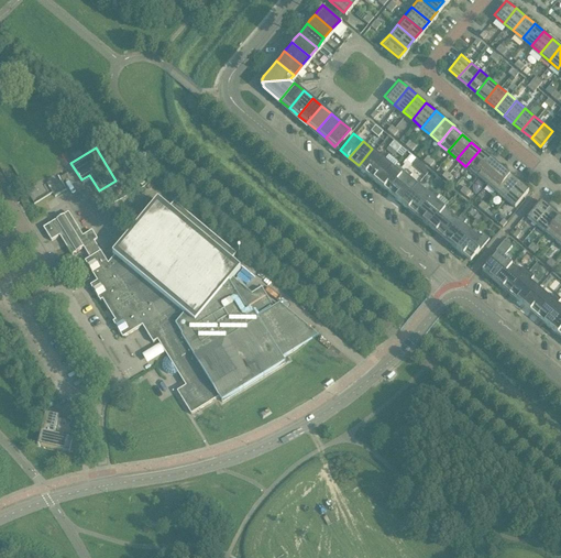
[(367,173),(382,156),(372,149),(359,165),(367,173)]
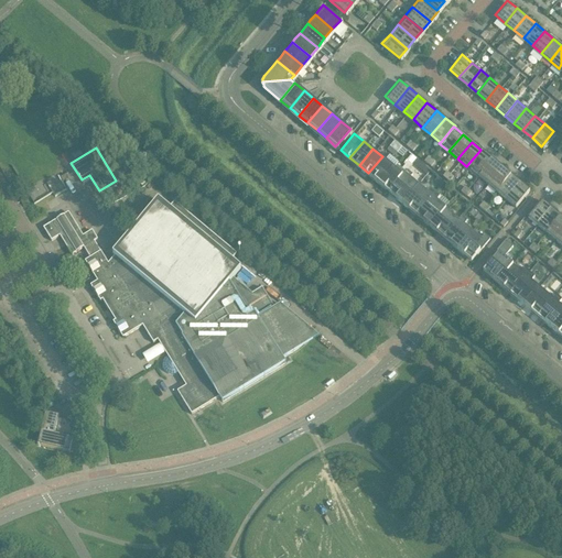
[(489,157),(489,156),(481,150),(466,166),(476,174),(477,173),(489,157)]
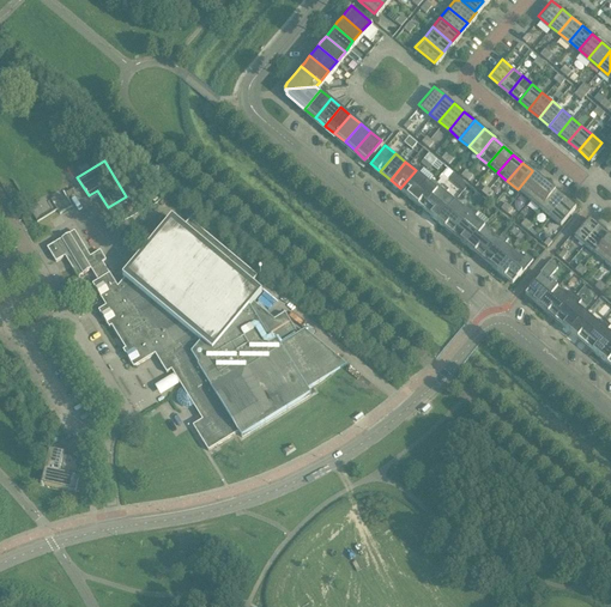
[(528,196),(544,178),(533,169),(532,170),(532,171),(519,188),(528,196)]
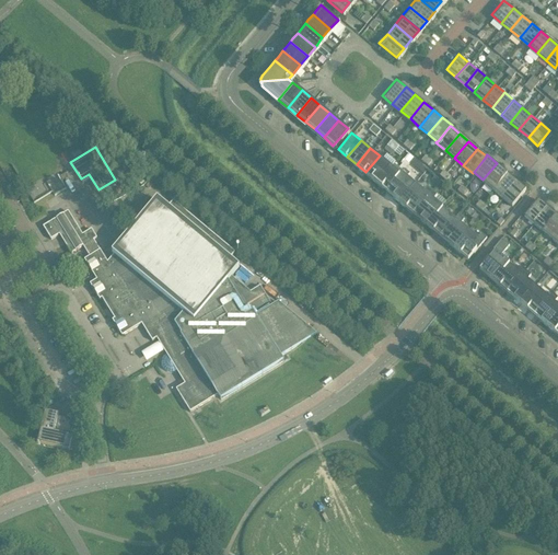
[(374,180),(388,163),(380,155),(365,172),(374,180)]
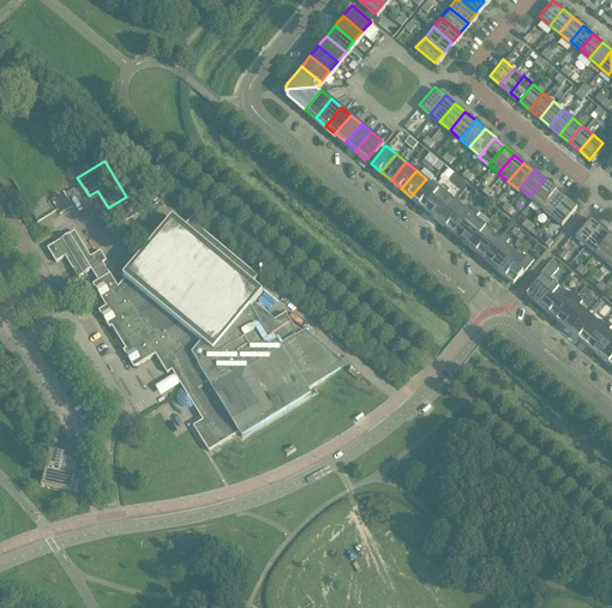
[(420,205),(436,187),(426,179),(411,197),(420,205)]
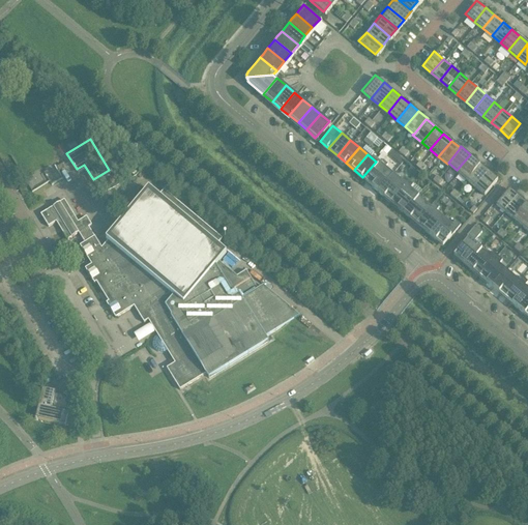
[(465,177),(478,162),(470,154),(457,170),(465,177)]
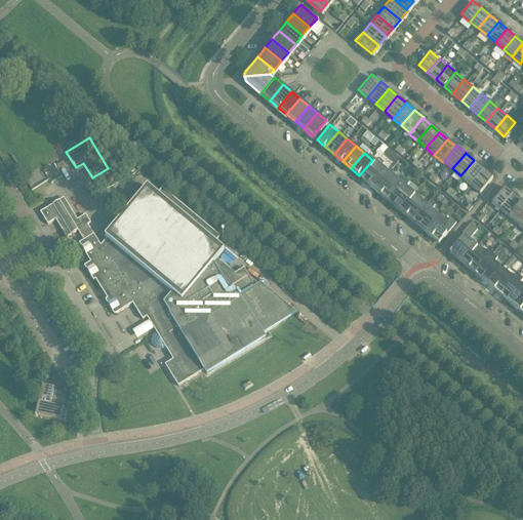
[(372,187),(388,168),(379,162),(383,159),(377,155),(372,160),(359,175),(372,187)]
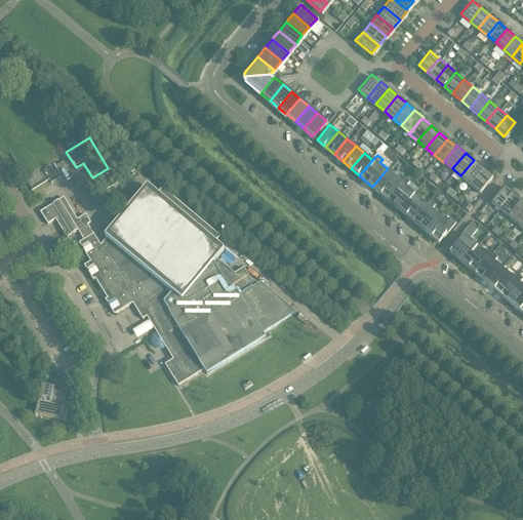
[(470,183),(482,166),(474,160),(460,175),(470,183)]
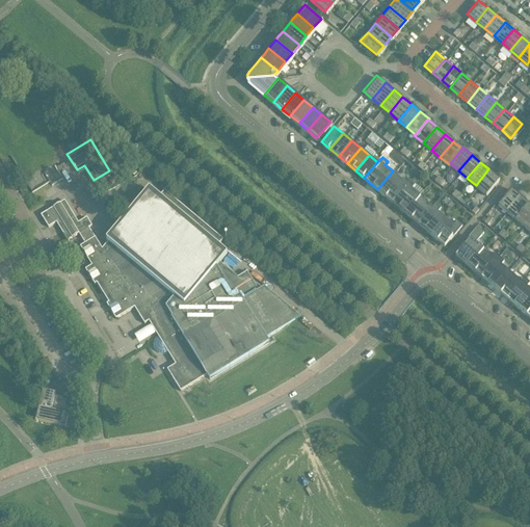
[(484,192),(498,177),(488,168),(476,185),(484,192)]
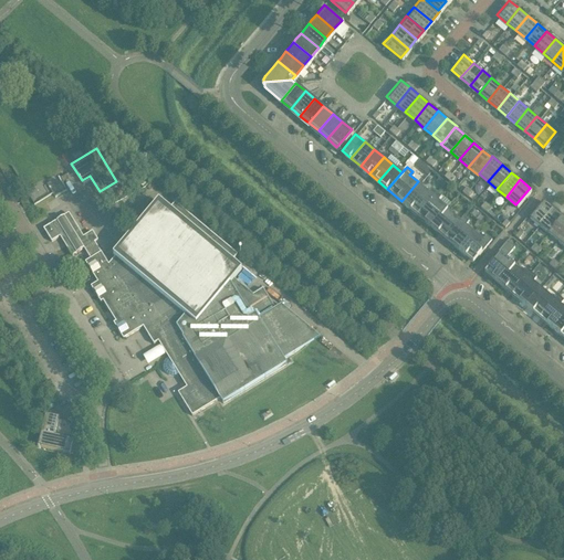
[(416,212),(435,190),(429,186),(427,189),(418,181),(401,201),(416,212)]
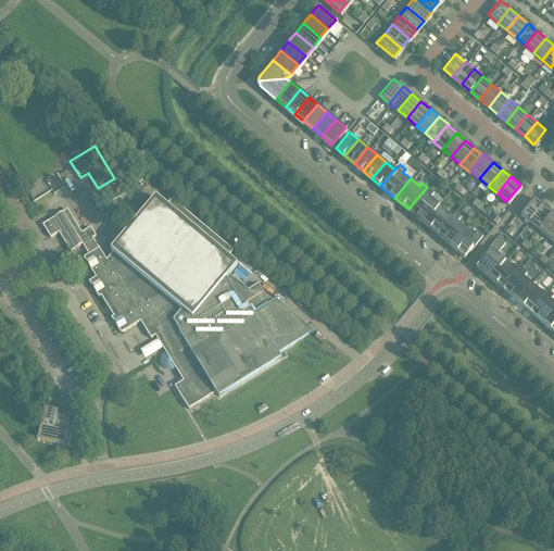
[(422,221),(438,201),(429,195),(431,190),(427,187),(408,209),(422,221)]
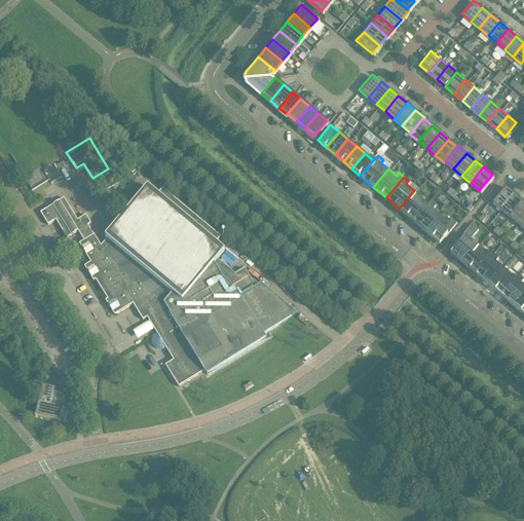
[(233,270),(216,256),(222,247),(213,239),(219,232),(160,184),(155,191),(146,183),(103,233),(105,235),(99,243),(86,221),(89,219),(84,211),(75,217),(65,198),(61,200),(59,196),(38,209),(46,221),(53,216),(65,234),(76,227),(82,236),(77,239),(88,259),(82,262),(91,277),(94,276),(103,291),(106,295),(104,297),(113,311),(131,300),(141,317),(145,313),(154,328),(152,330),(151,331),(150,333),(150,335),(150,337),(150,339),(151,341),(152,343),(154,344),(156,345),(158,345),(160,345),(162,345),(164,344),(172,357),(163,362),(177,382),(202,367),(206,371),(264,335),(262,331),(271,325),(277,321),(282,317),(287,311),(290,305),(259,280),(254,284),(242,265),(233,270)]
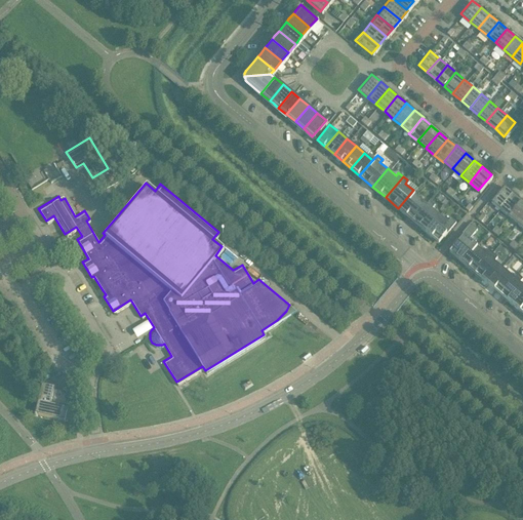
[(498,206),(512,191),(503,184),(489,199),(498,206)]
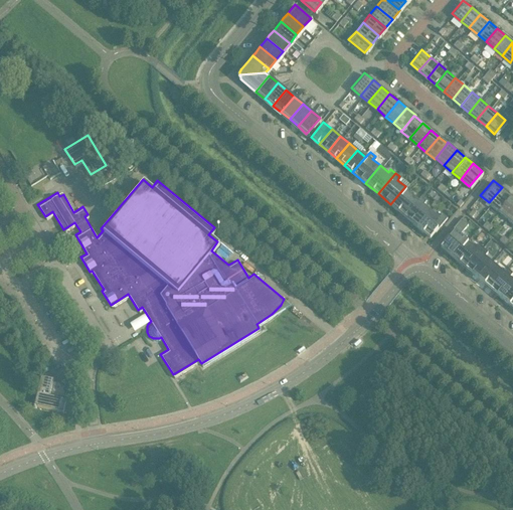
[(402,213),(417,196),(405,186),(390,204),(402,213)]
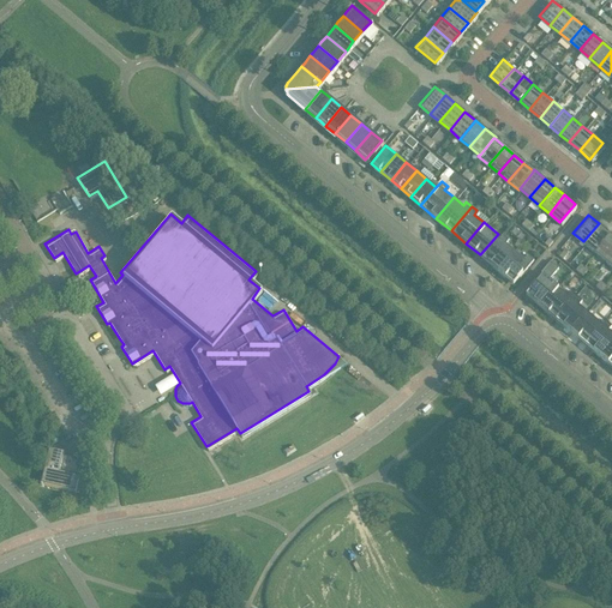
[(593,250),(609,232),(599,223),(583,241),(593,250)]
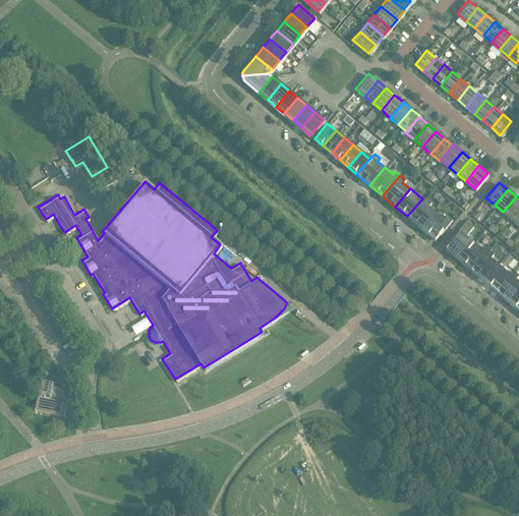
[(420,227),(436,210),(427,203),(429,199),(424,195),(422,198),(407,216),(420,227)]
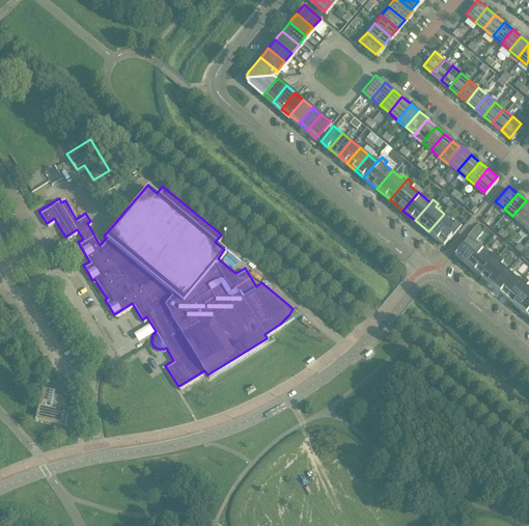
[(522,223),(528,214),(528,202),(526,200),(512,216),(522,223)]
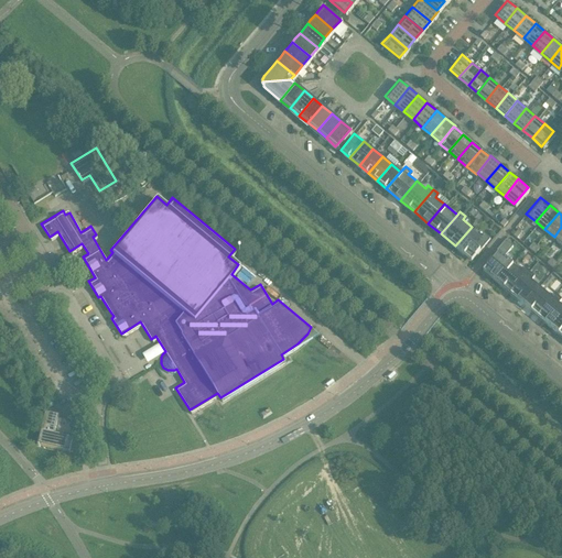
[(469,258),(488,234),(483,230),(479,233),(472,227),(455,245),(469,258)]
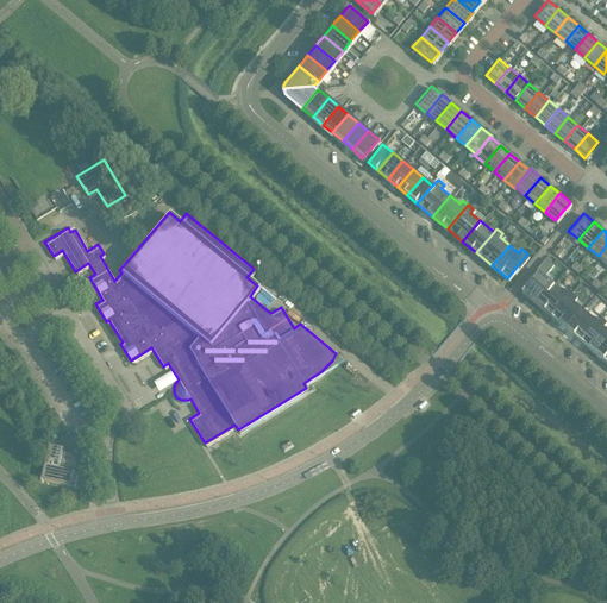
[(534,301),(552,281),(543,272),(552,262),(544,256),(534,267),(536,269),(519,289),(534,301)]
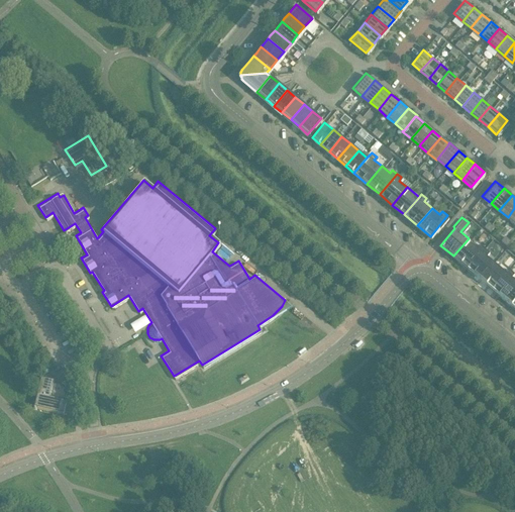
[(466,267),(483,245),(479,241),(476,244),(469,238),(453,256),(466,267)]
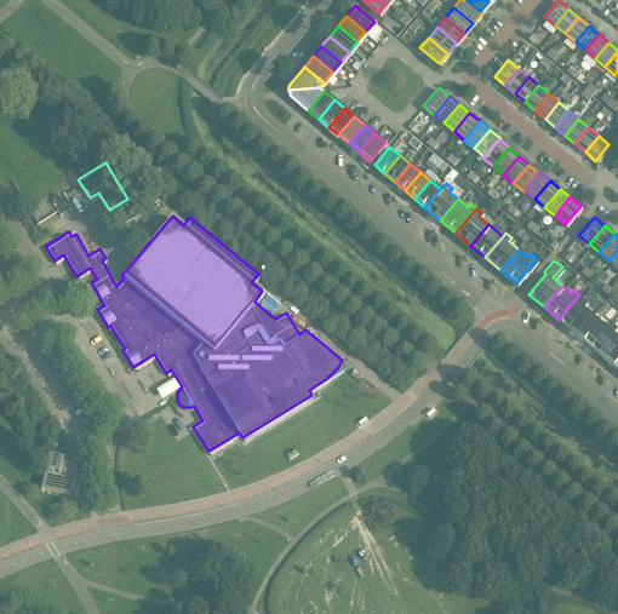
[(574,332),(591,311),(583,303),(585,299),(579,294),(559,320),(574,332)]
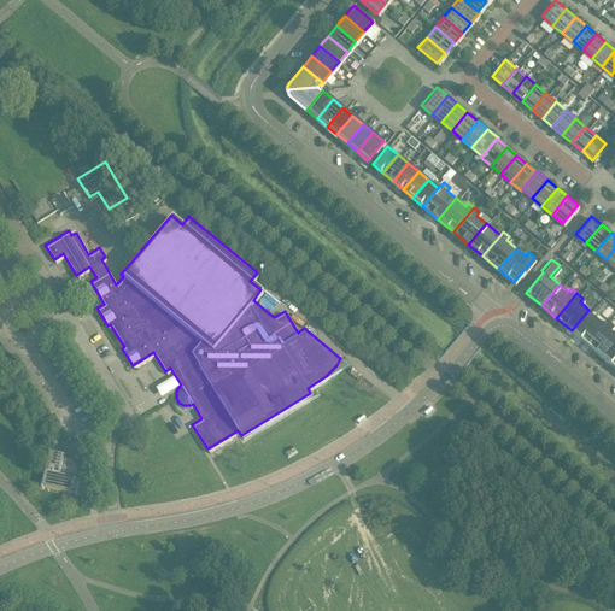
[(586,342),(603,322),(589,310),(572,330),(586,342)]
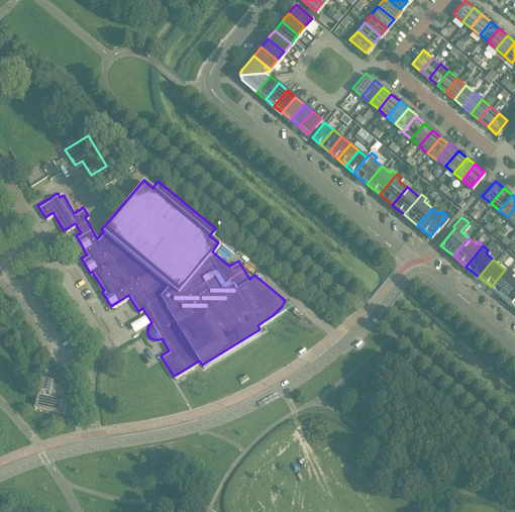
[(504,298),(514,284),(514,277),(511,274),(513,271),(508,267),(505,270),(491,287),(504,298)]
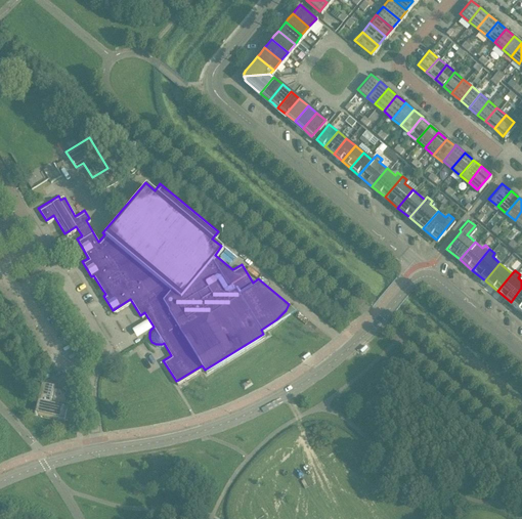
[(521,311),(521,288),(511,302),(517,307),(521,311)]
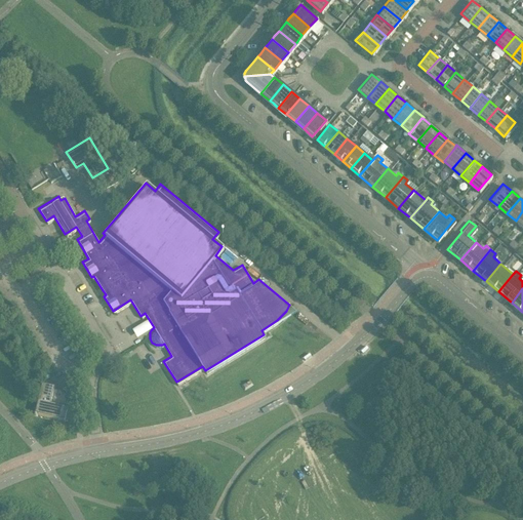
[(64,403),(66,397),(59,387),(52,386),(53,384),(40,381),(33,410),(63,417),(66,404),(64,403)]
